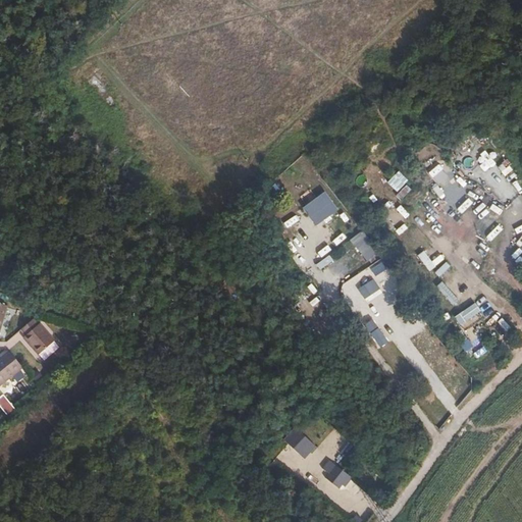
[(444,185),(453,170),(444,165),(435,179),(444,185)]
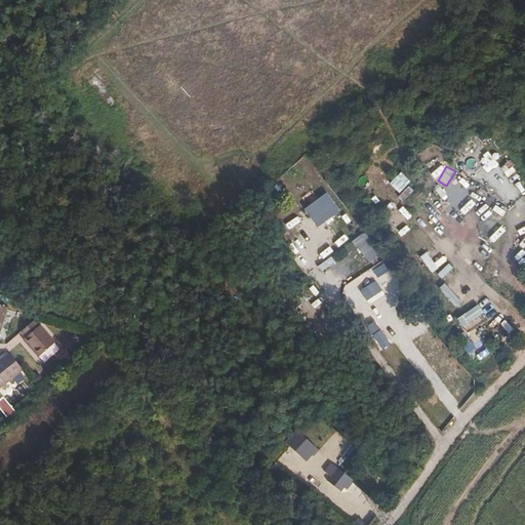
[(399,172),(389,183),(399,193),(409,182),(399,172)]
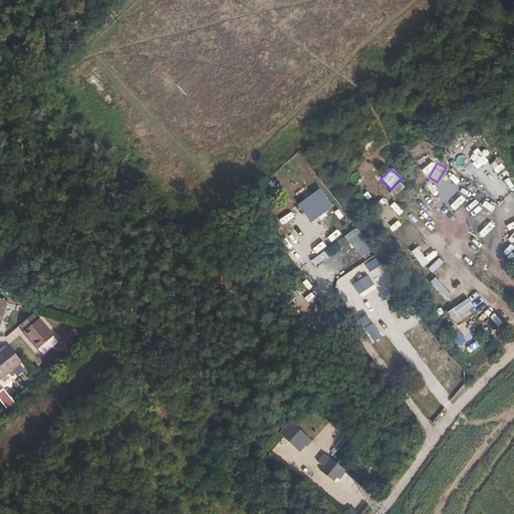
[(309,222),(331,207),(318,188),(295,203),(309,222)]
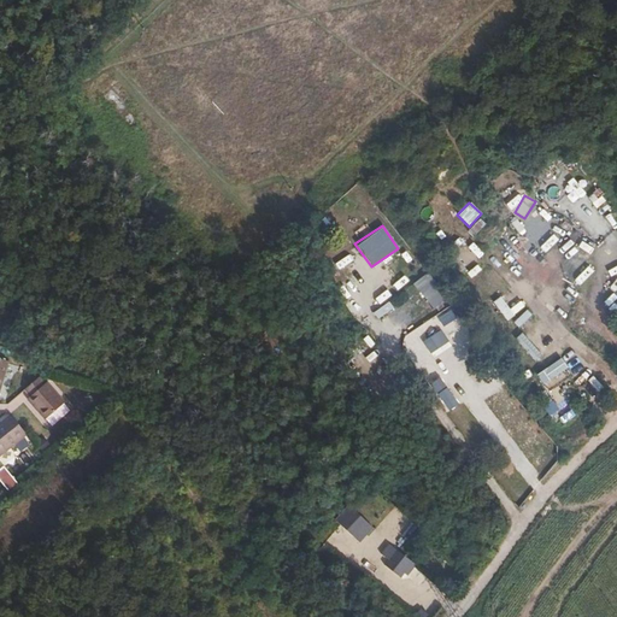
[(544,228),(535,234),(544,245),(552,239),(544,228)]
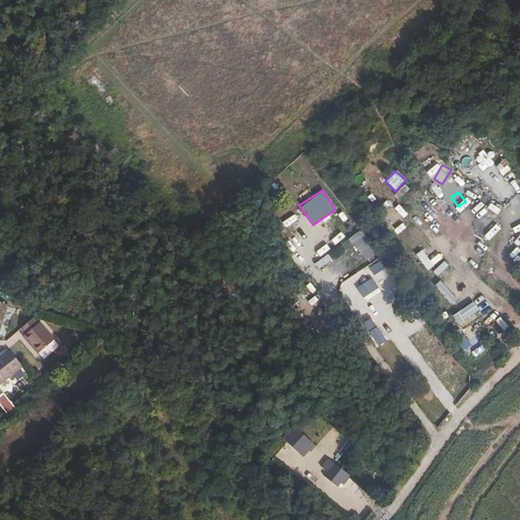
[(396,229),(406,221),(391,200),(381,207),(396,229)]
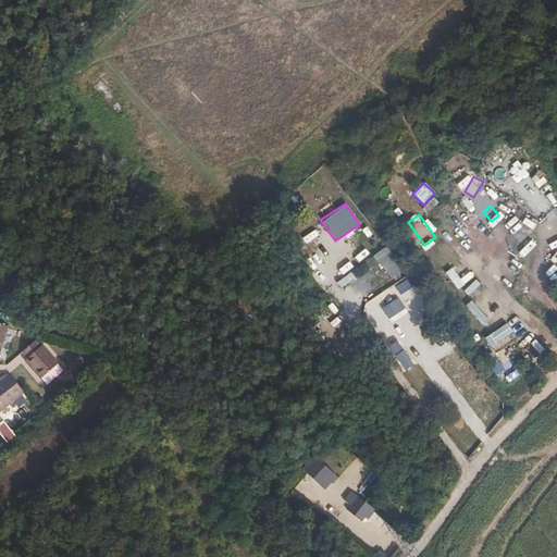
[(511,238),(523,225),(517,220),(505,233),(511,238)]
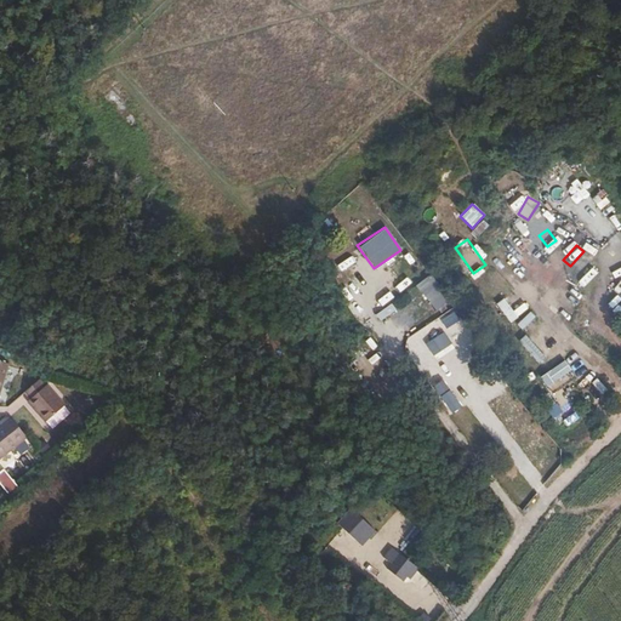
[(345,248),(329,258),(334,266),(349,256),(345,248)]
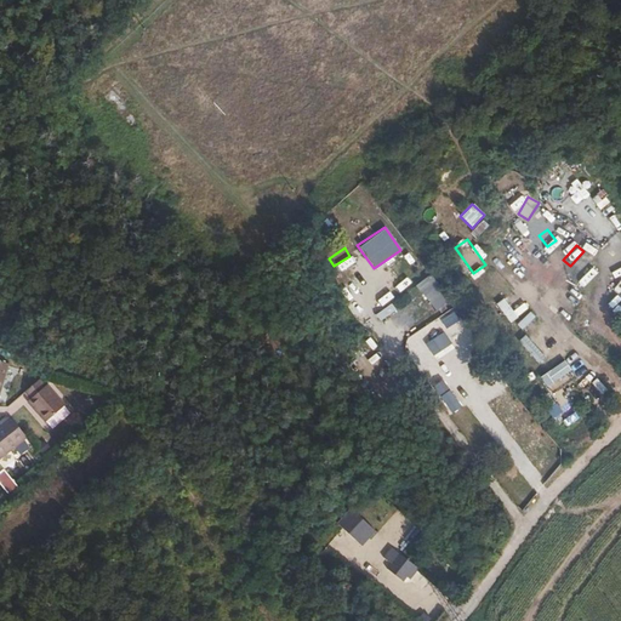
[(567,273),(576,281),(591,265),(581,256),(567,273)]
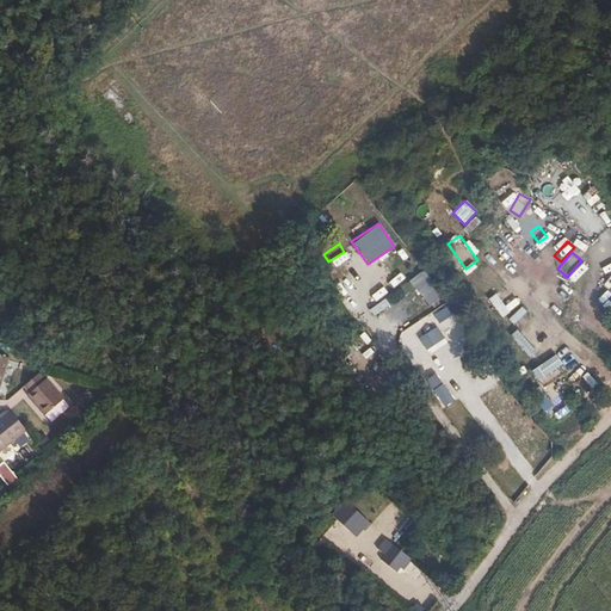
[(482,294),(487,287),(477,279),(471,287),(482,294)]
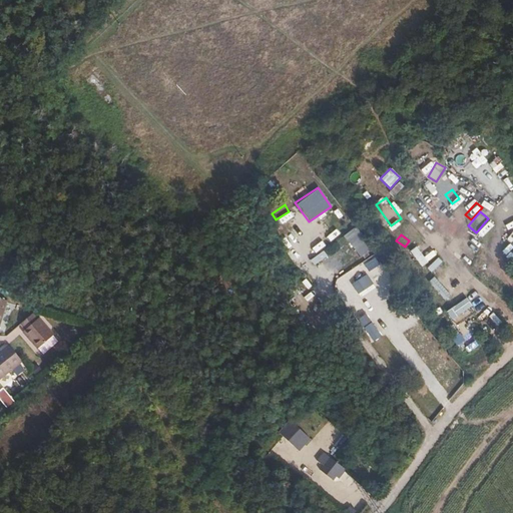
[(437,254),(433,248),(423,255),(416,245),(410,249),(421,266),(437,254)]
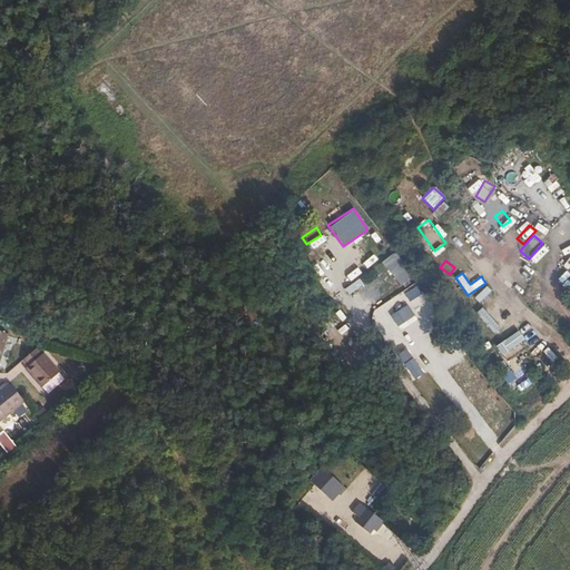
[(343,288),(349,295),(362,284),(357,277),(343,288)]
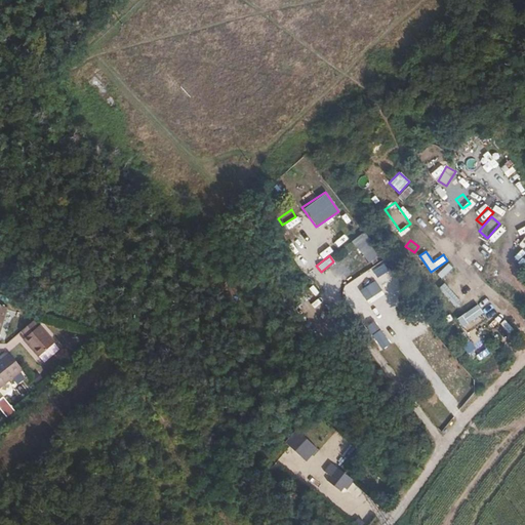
[(341,272),(353,264),(349,258),(337,268),(341,272)]
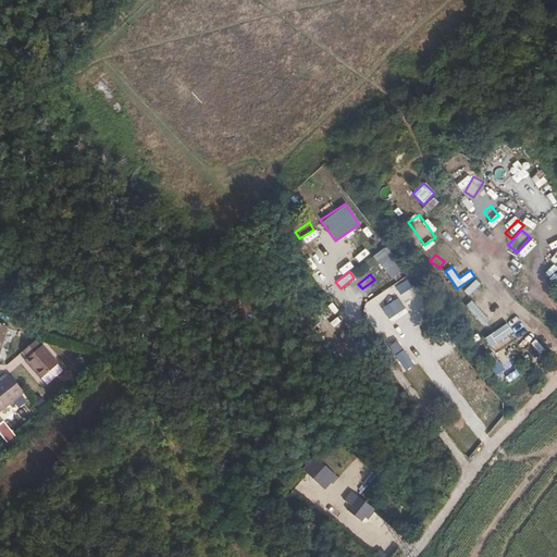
[(477,279),(462,289),(468,296),(481,285),(477,279)]
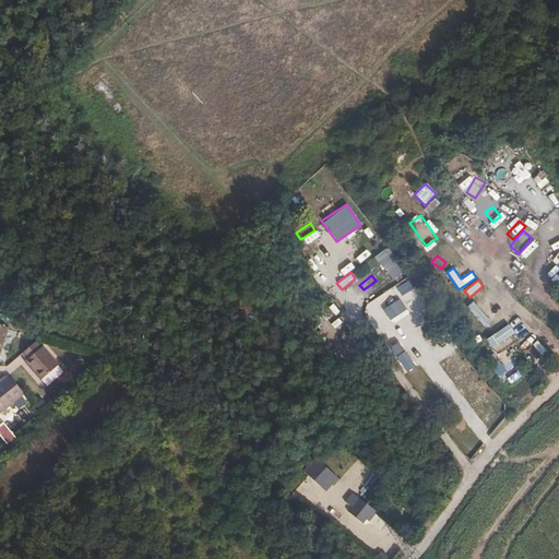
[(483,328),(490,322),(474,299),(466,305),(483,328)]
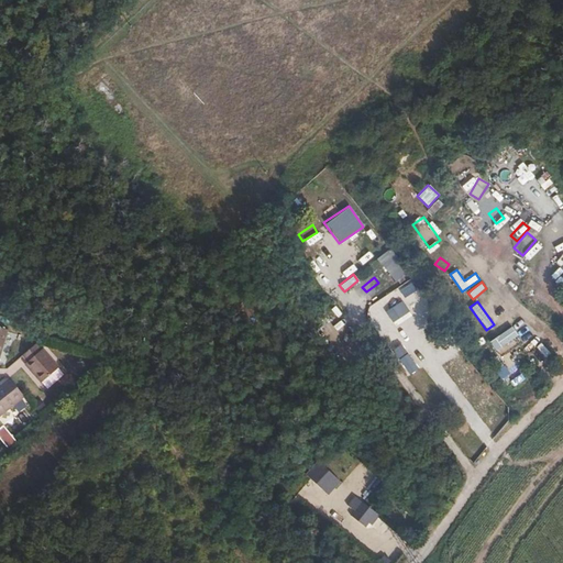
[(377,327),(385,337),(401,323),(395,313),(377,327)]
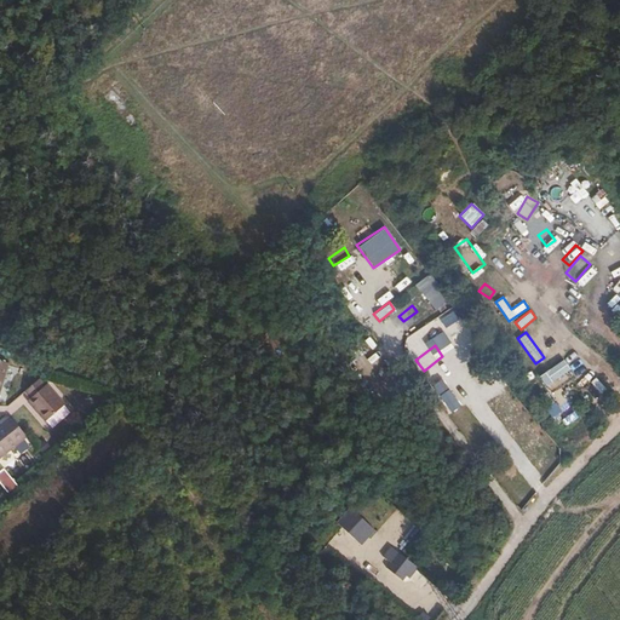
[(545,386),(569,368),(562,357),(537,377),(545,386)]
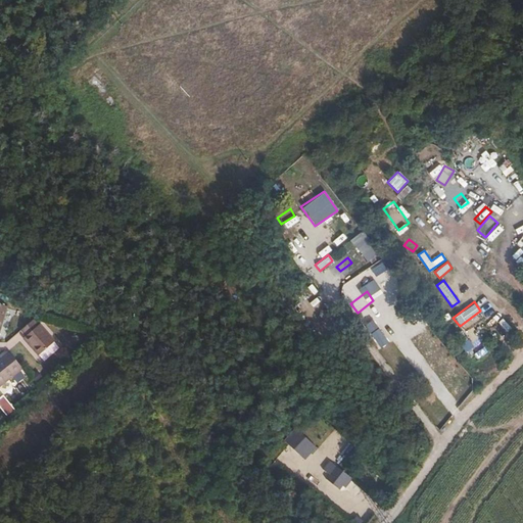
[(367,313),(358,319),(361,324),(370,318),(367,313)]
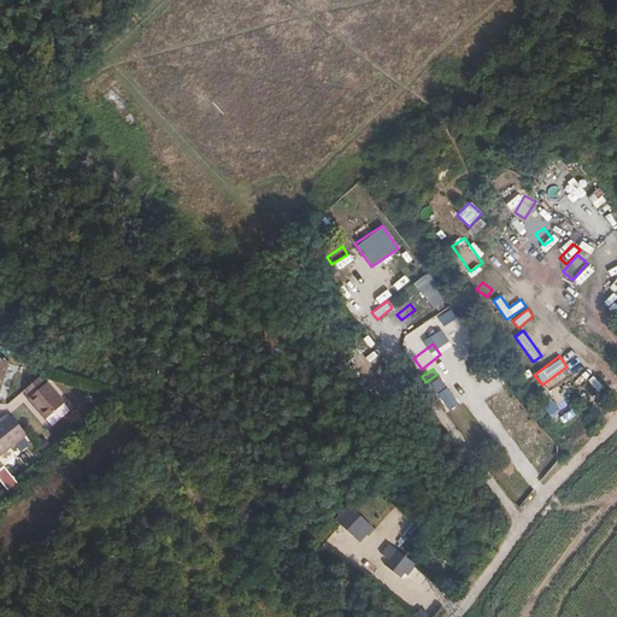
[(442,407),(452,403),(439,378),(429,383),(442,407)]
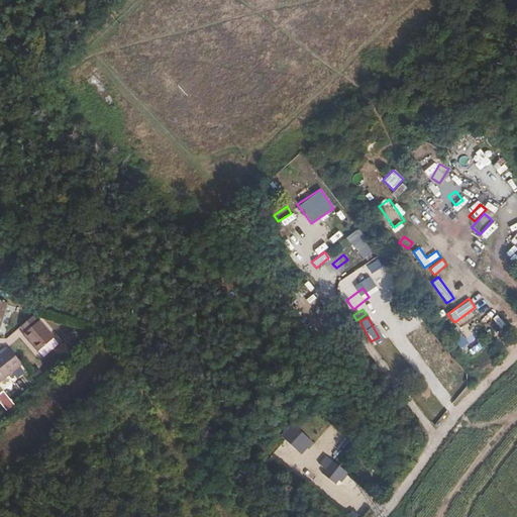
[(33,318),(22,327),(26,333),(24,335),(38,352),(55,338),(40,322),(38,323),(33,318)]
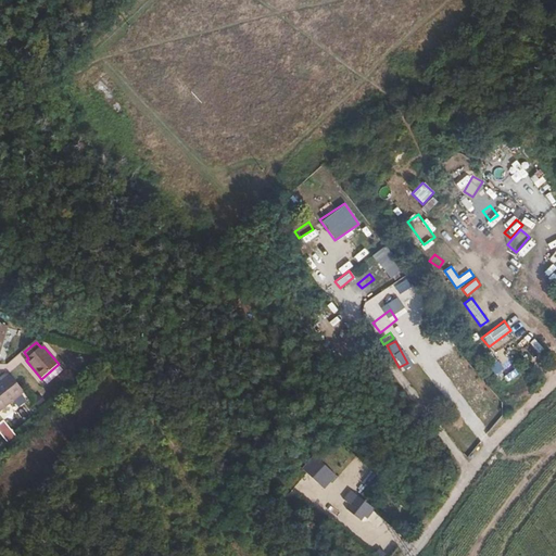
[(496,359),(488,367),(493,374),(502,366),(496,359)]
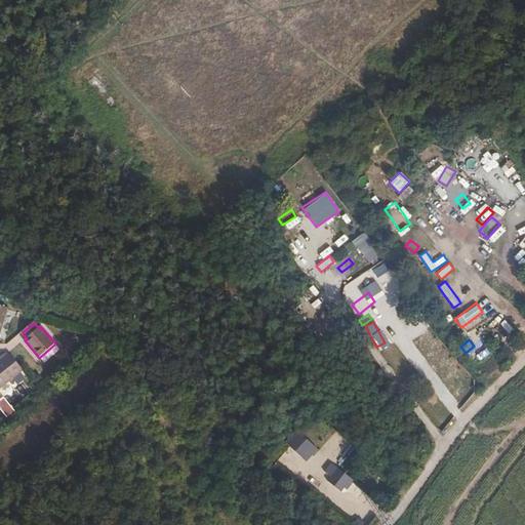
[(481,339),(472,346),(481,358),(490,353),(481,339)]
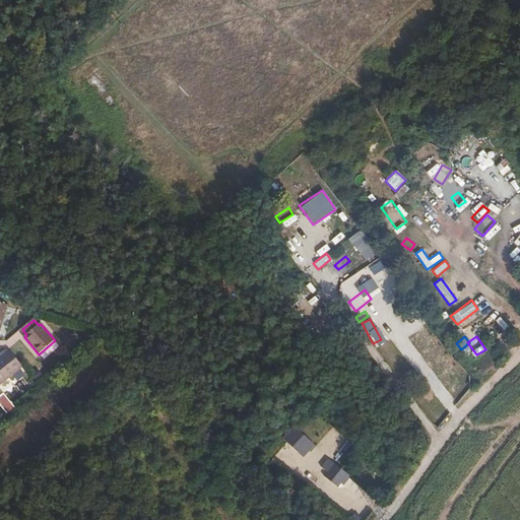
[(0,384),(22,367),(9,349),(0,356),(0,384)]
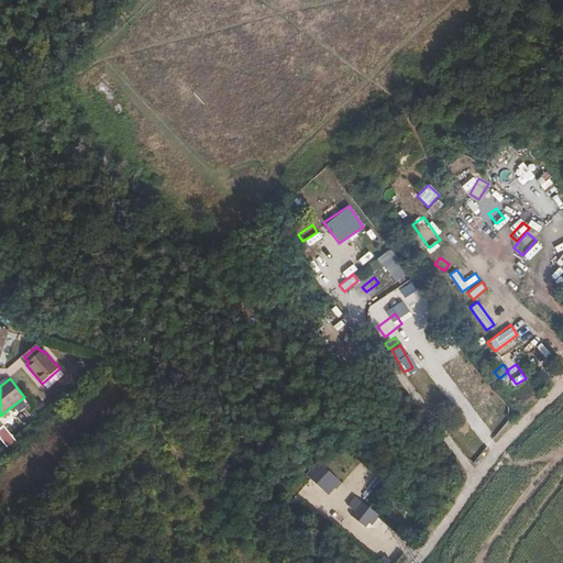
[(6,426),(0,430),(0,435),(10,448),(19,441),(6,426)]
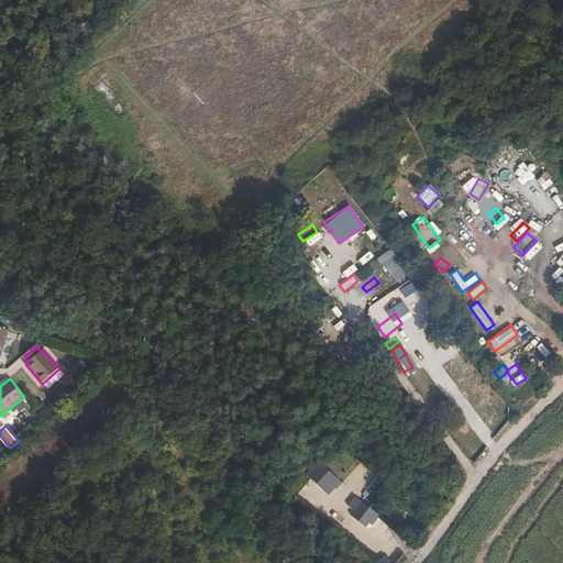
[(324,468),(313,484),(328,495),(339,479),(324,468)]
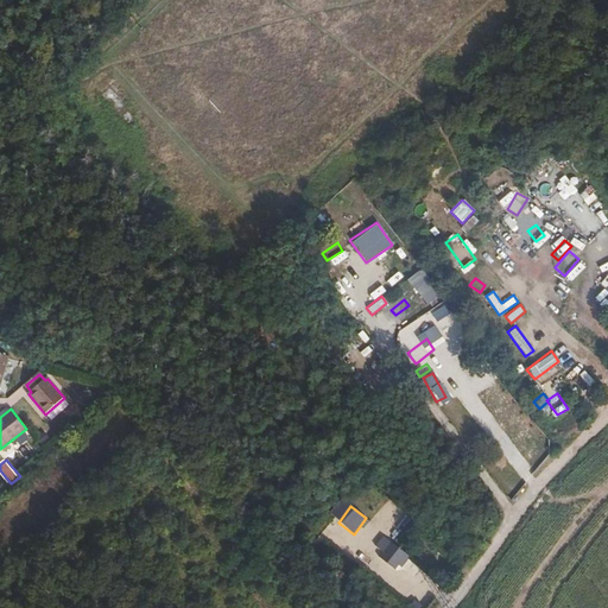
[(385,557),(396,546),(381,533),(371,544),(385,557)]
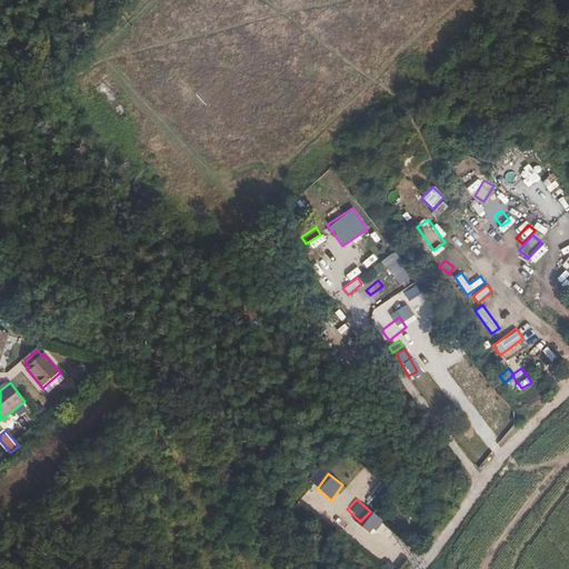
[(370,511),(360,527),(372,535),(382,520),(370,511)]
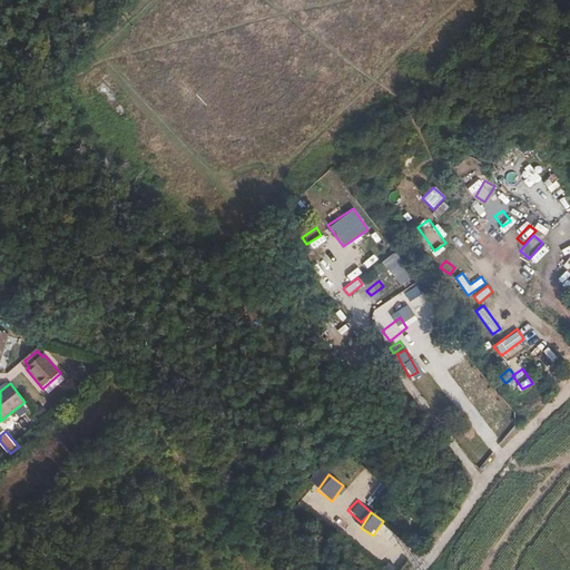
[(372,547),(367,552),(382,564),(386,559),(372,547)]
